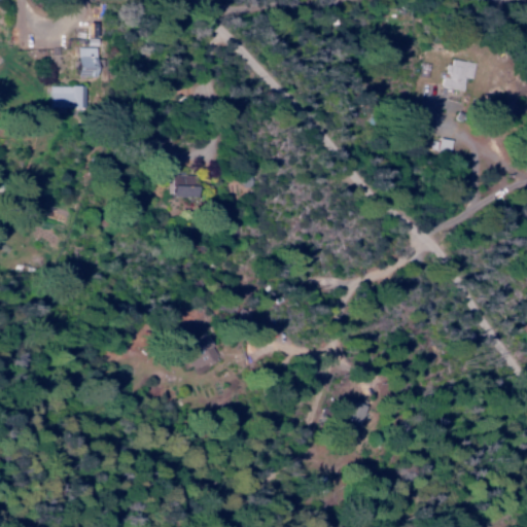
[(95,48),(75,47),(75,76),(95,77),(95,48)]
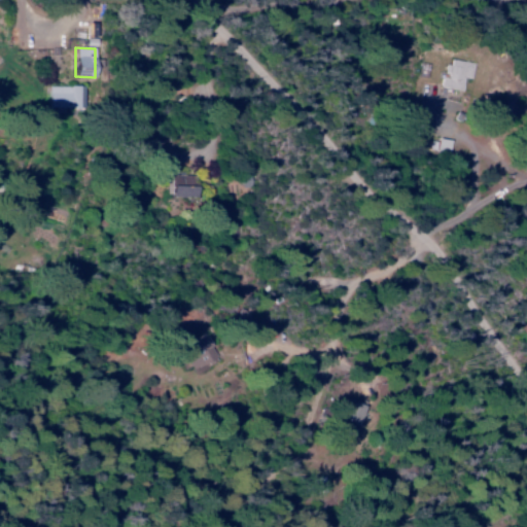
[(461,92),(463,78),(471,79),(473,63),(446,59),(442,89),(461,92)]
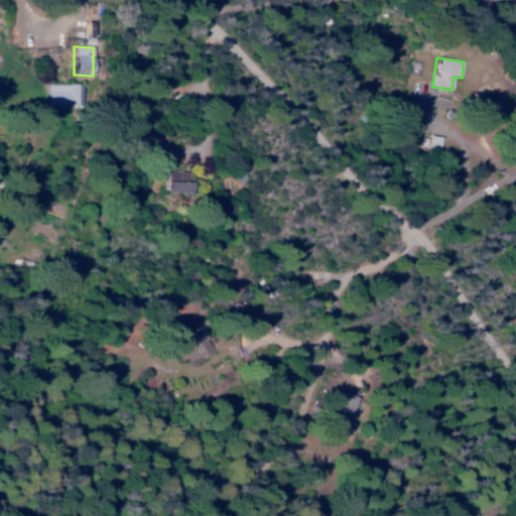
[(82,85),(45,85),(45,105),(82,106),(82,85)]
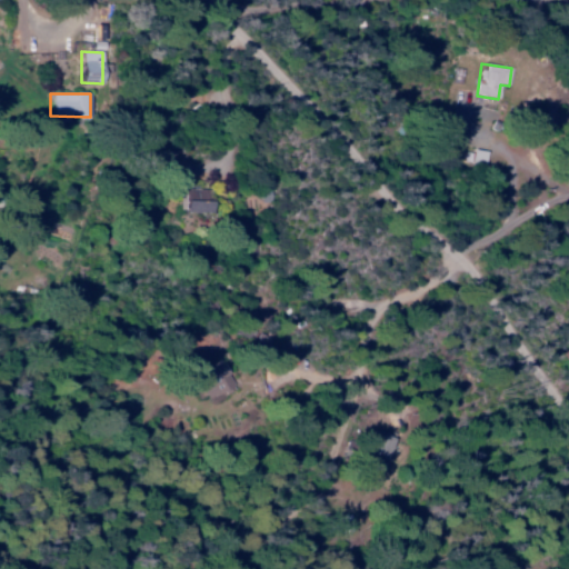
[(209,213),(210,190),(183,189),(182,212),(209,213)]
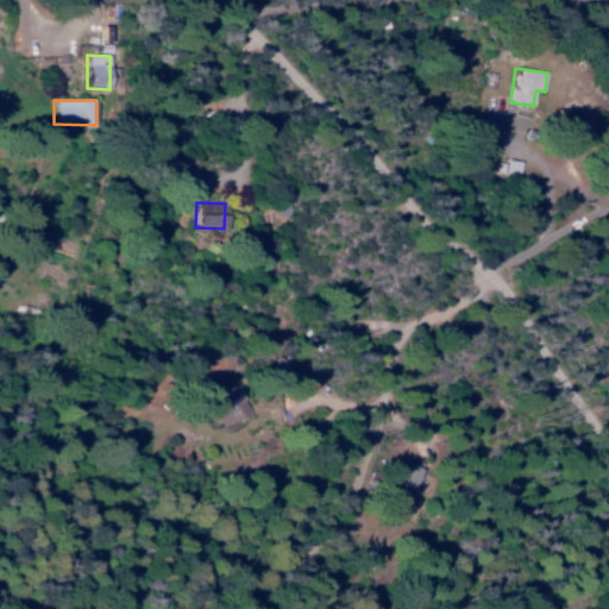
[(224,432),(251,419),(236,385),(208,399),(224,432)]
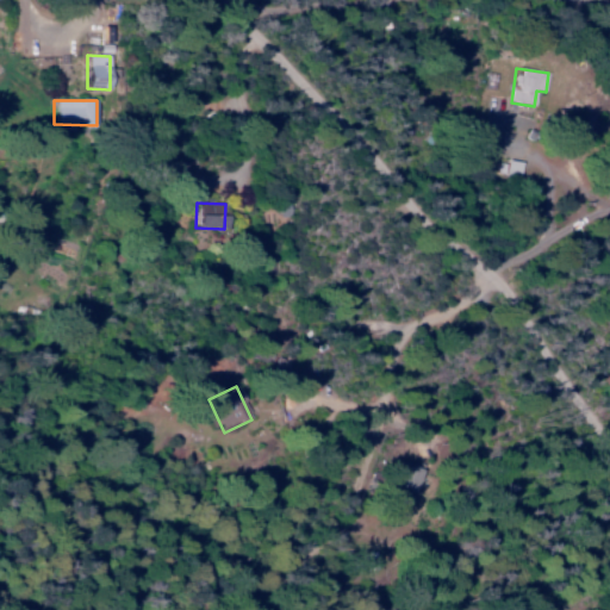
[(424,466),(414,461),(412,466),(403,462),(392,491),(411,498),(424,466)]
